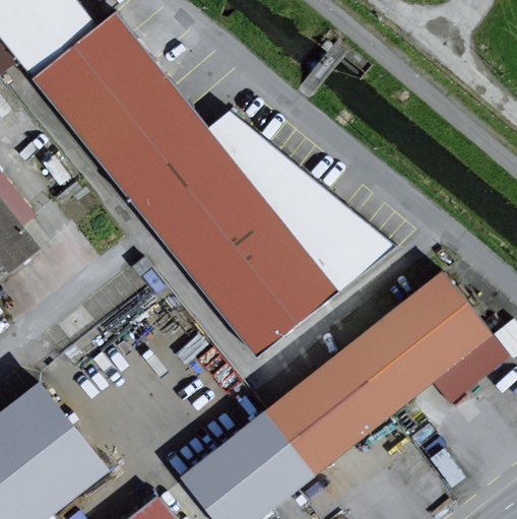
[(0,0),(0,37),(257,357),(337,289),(208,127),(115,8),(94,25),(74,0),(0,0)]
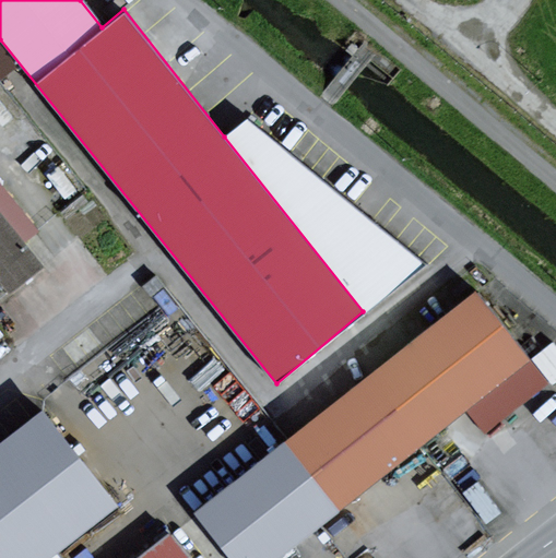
[(246,120),(224,137),(363,311),(422,263),(246,120)]
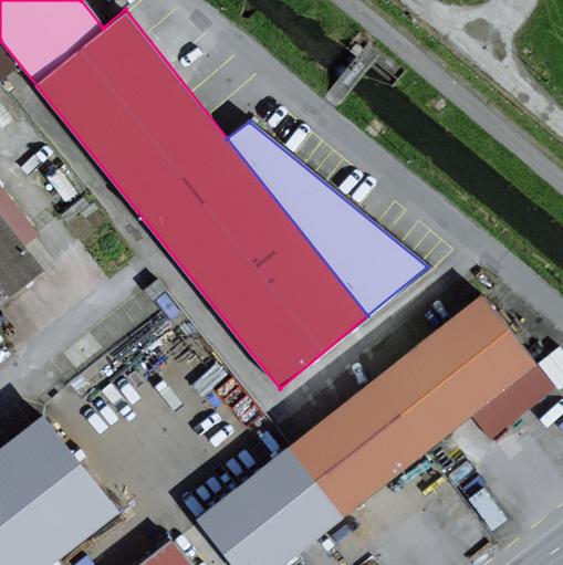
[(0,288),(6,295),(41,268),(32,257),(0,216),(0,288)]
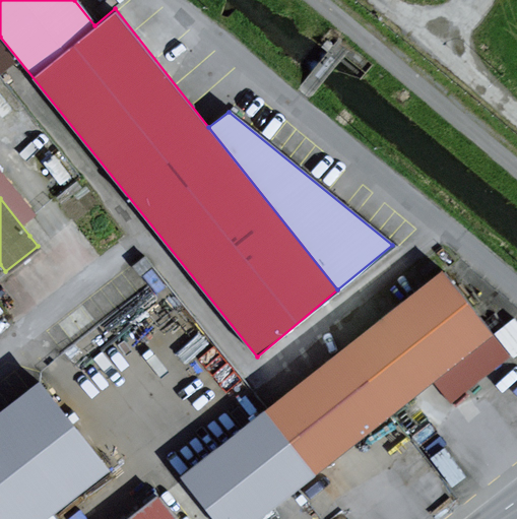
[(499,359),(479,335),(432,277),(348,346),(396,403),(431,375),(450,398),(499,359)]
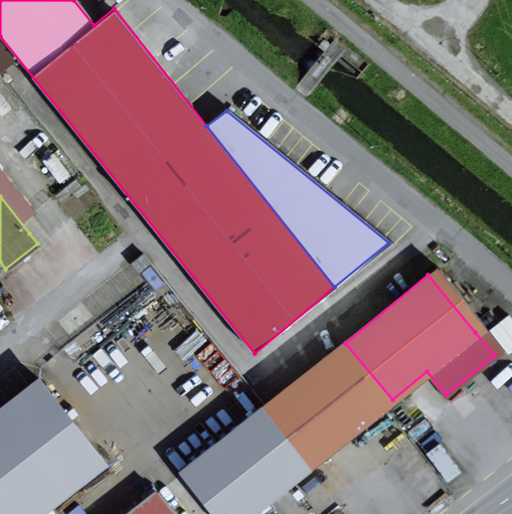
[(392,399),(345,343),(263,410),(309,468),(392,399)]
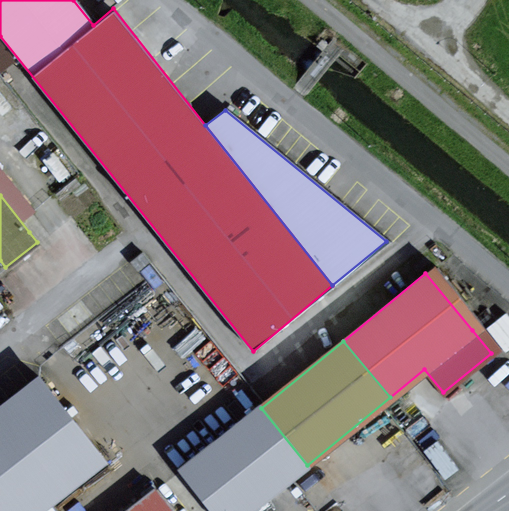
[(35,378),(0,405),(0,510),(40,510),(102,464),(35,378)]
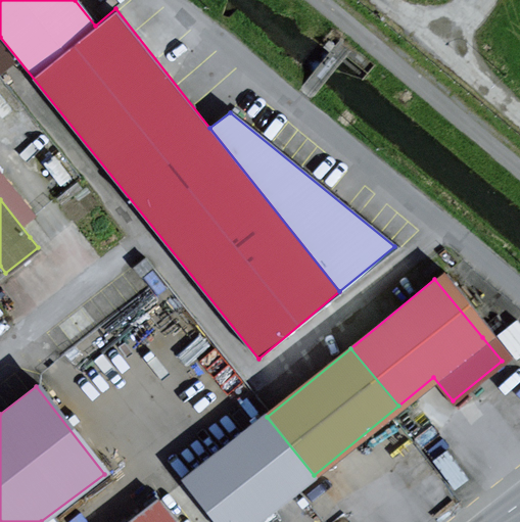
[(267,417),(183,485),(214,521),(255,521),(314,475),(267,417)]
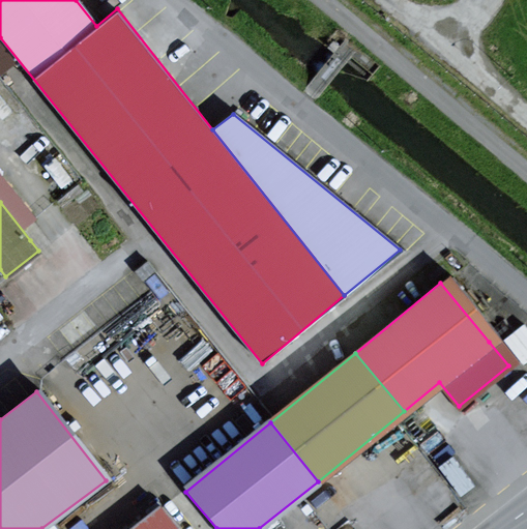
[(170,528),(155,509),(129,528),(170,528)]
